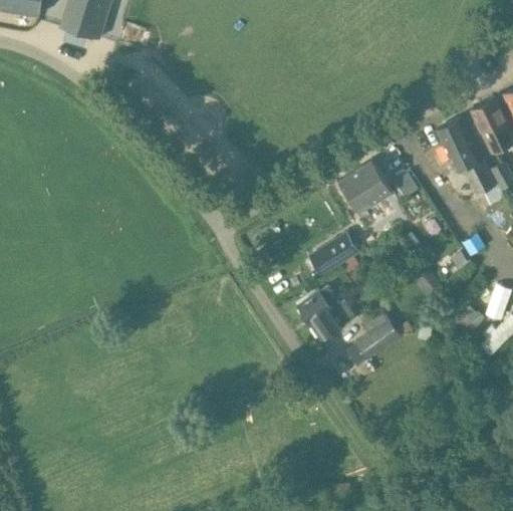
[(0,10),(39,17),(41,0),(0,0),(0,10)]
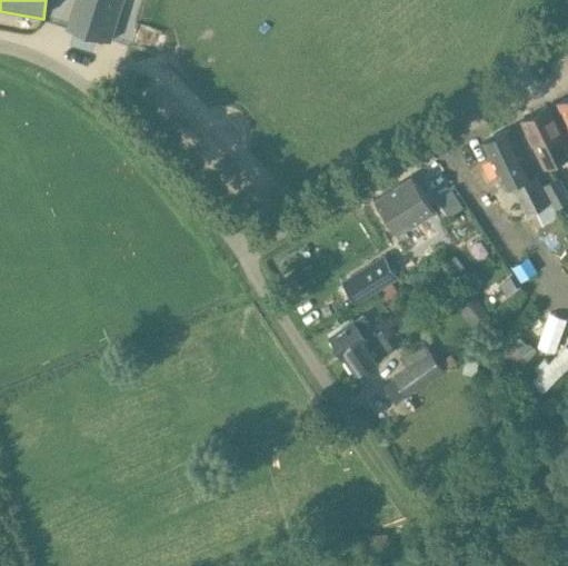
[(122,0),(82,0),(73,33),(109,45),(122,0)]
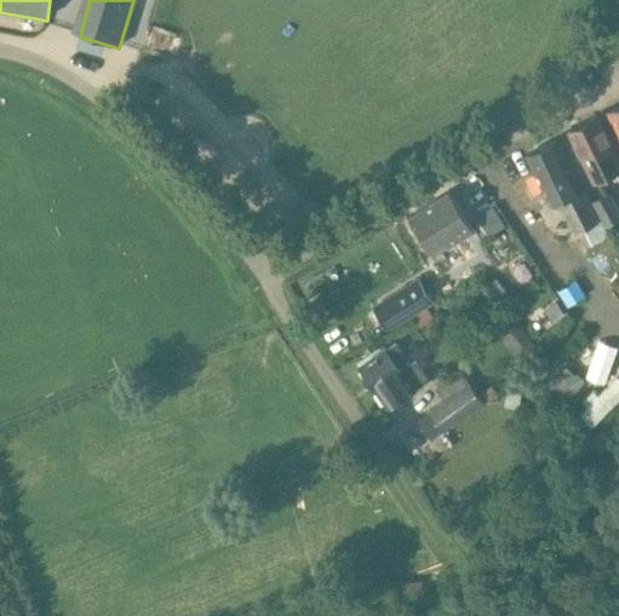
[(618,107),(607,114),(618,137),(618,107)]
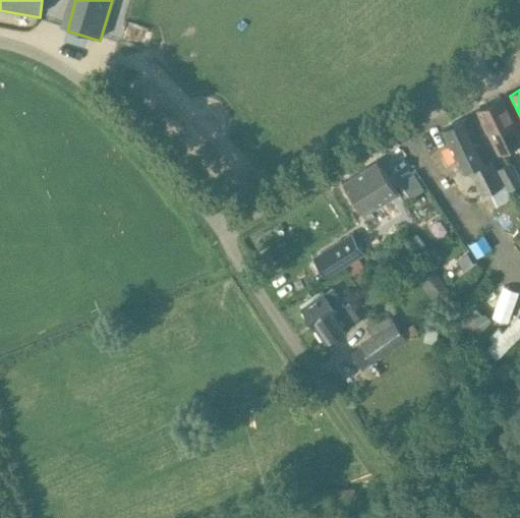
[(519,138),(502,101),(476,113),(497,155),(519,142),(519,138)]
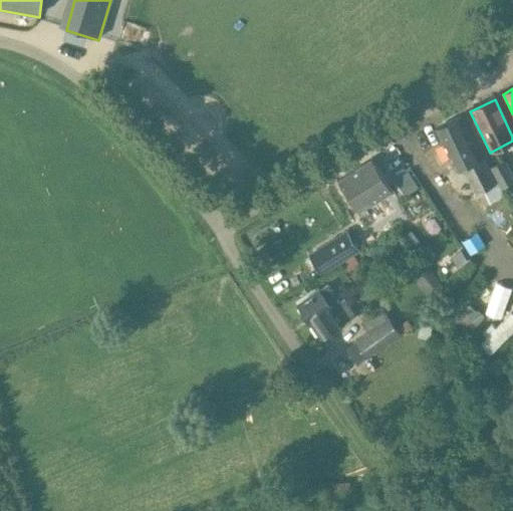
[(480,159),(459,118),(435,132),(456,172),(462,169),(476,196),(477,195),(484,208),(503,199),(482,158),(480,159)]
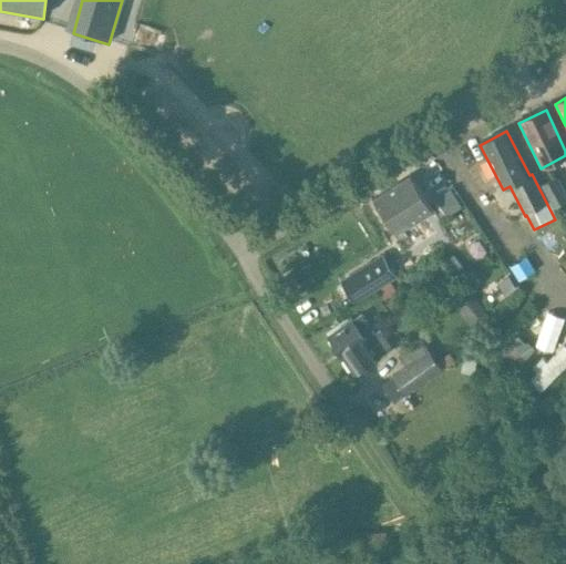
[(431,212),(409,177),(374,201),(388,223),(383,225),(392,238),(395,236),(405,250),(421,241),(411,225),(431,212)]
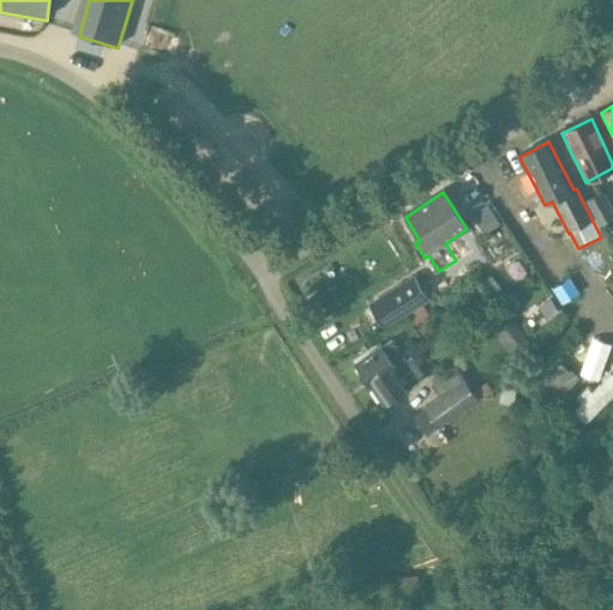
[(612,219),(612,210),(604,192),(584,201),(599,228),(612,219)]
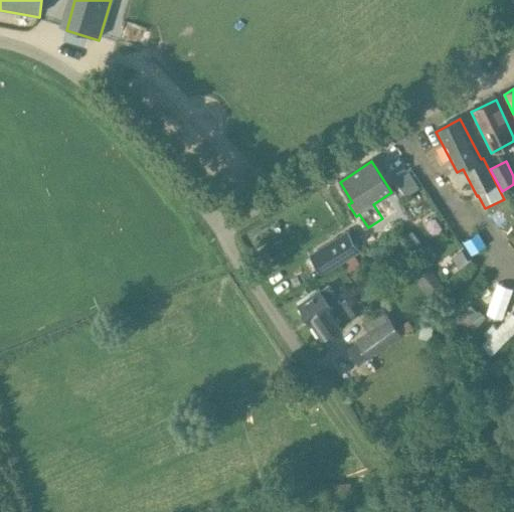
[(320,277),(358,251),(345,231),(308,256),(320,277)]
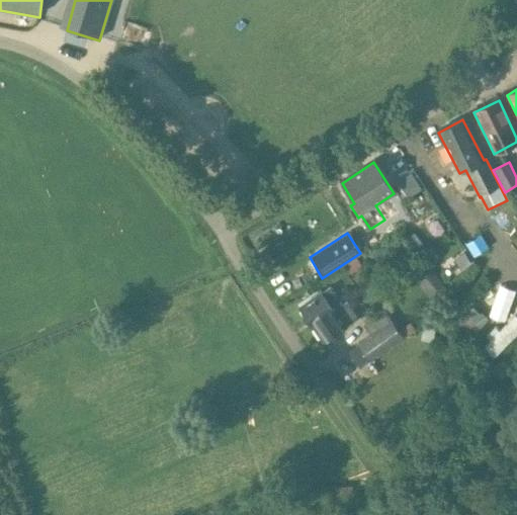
[(480,237),(465,246),(472,258),(488,249),(480,237)]
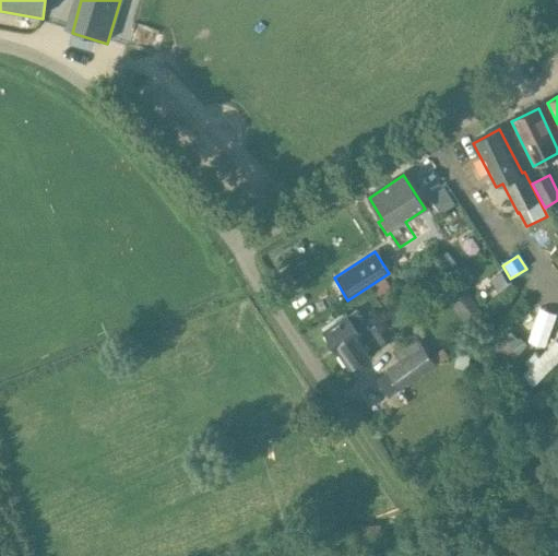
[(386,281),(372,288),(377,296),(390,288),(386,281)]
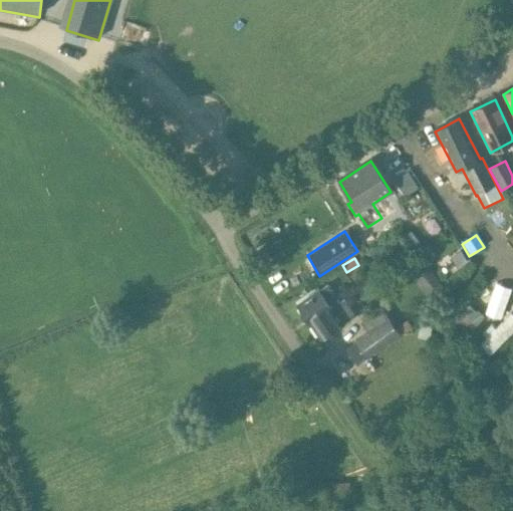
[(512,287),(499,272),(452,315),(481,347),(512,317),(512,287)]
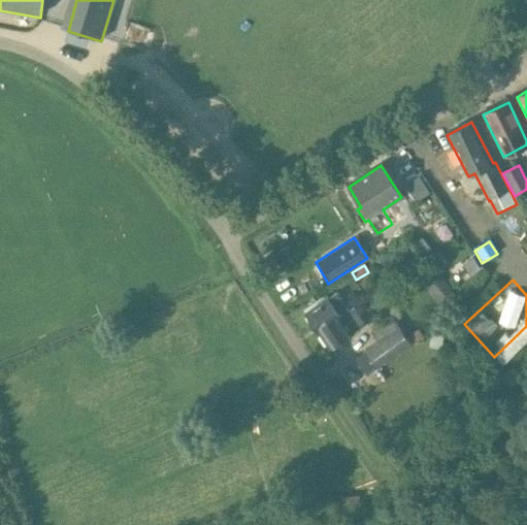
[(445,284),(437,289),(437,297),(442,304),(454,295),(445,284)]
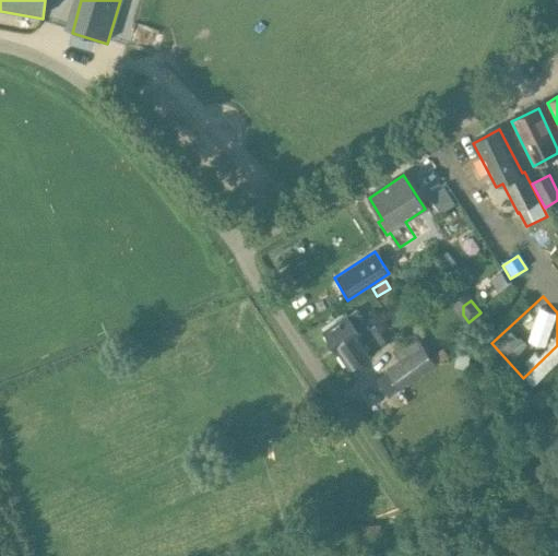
[(369,331),(355,311),(323,333),(348,369),(384,344),(374,329),(369,331)]
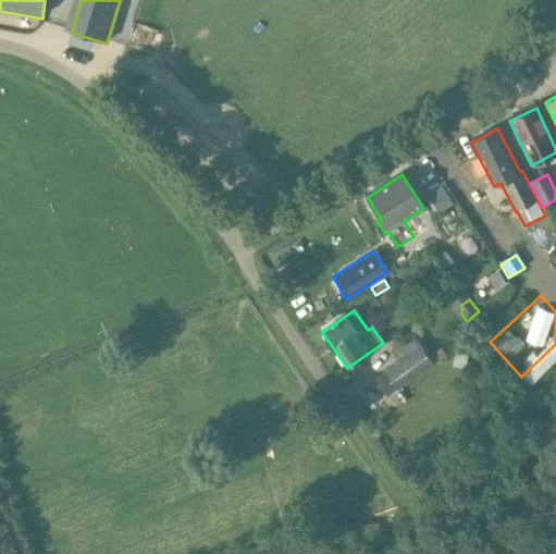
[(383,373),(396,391),(433,365),(428,357),(427,356),(412,335),(390,351),(398,362),(383,373)]
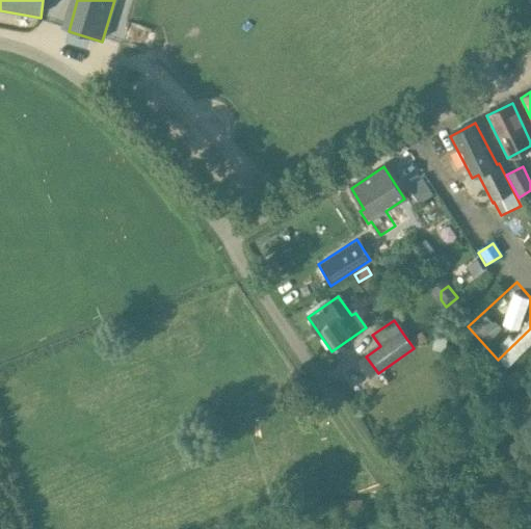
[(419,332),(407,340),(408,341),(414,348),(425,340),(419,332)]
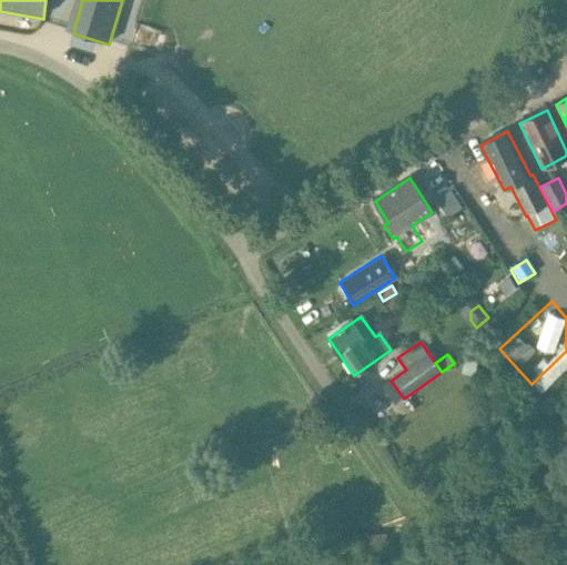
[(404,399),(391,381),(380,387),(393,406),(404,399)]
